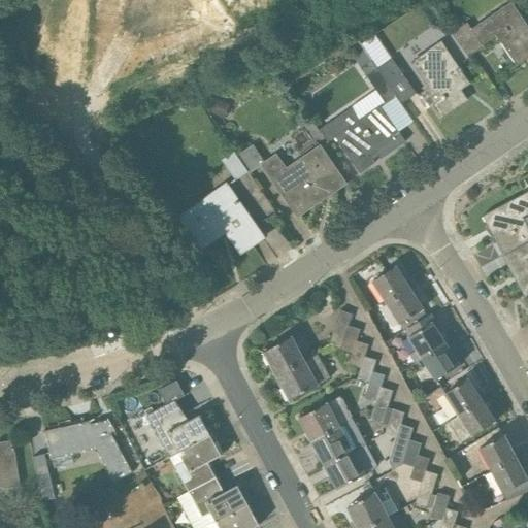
[(467,22),(452,34),(468,58),(484,47),(483,45),(496,36),(517,66),(527,58),(527,26),(512,2),(472,29),(467,22)]
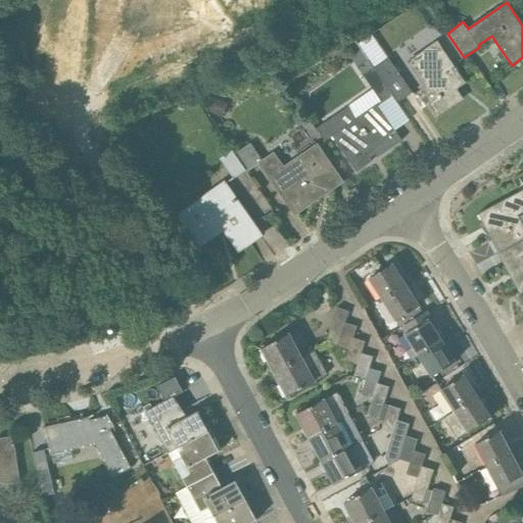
[(425,87),(417,92),(435,119),(463,100),(454,87),(463,82),(457,72),(459,70),(437,41),(408,61),(425,87)]
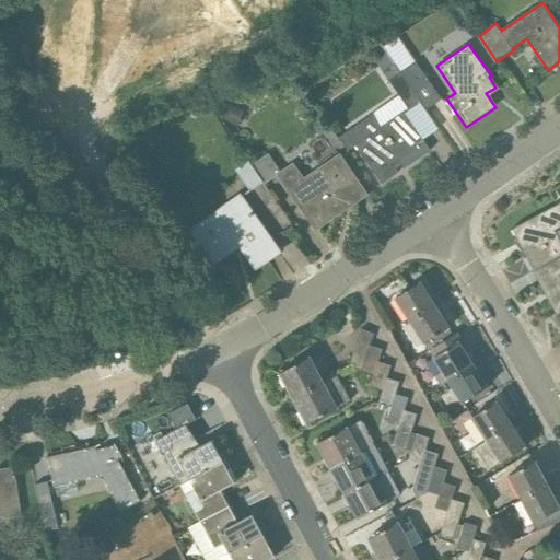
[(400,72),(420,102),(426,109),(442,98),(416,61),(400,72)]
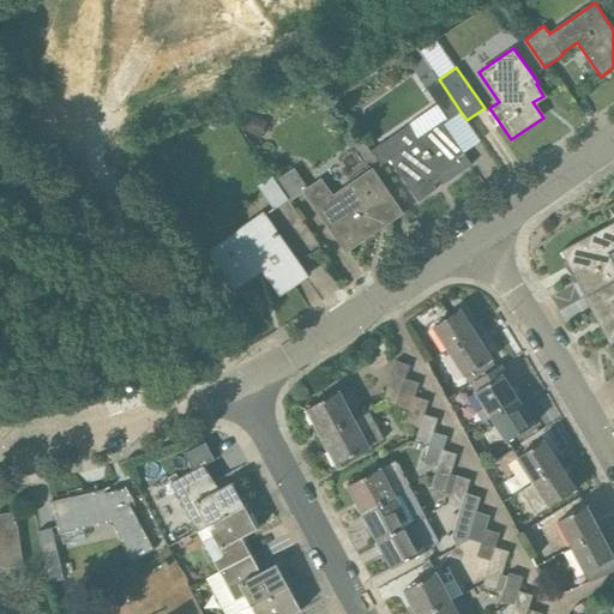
[(427,88),(439,79),(433,70),(420,78),(427,88)]
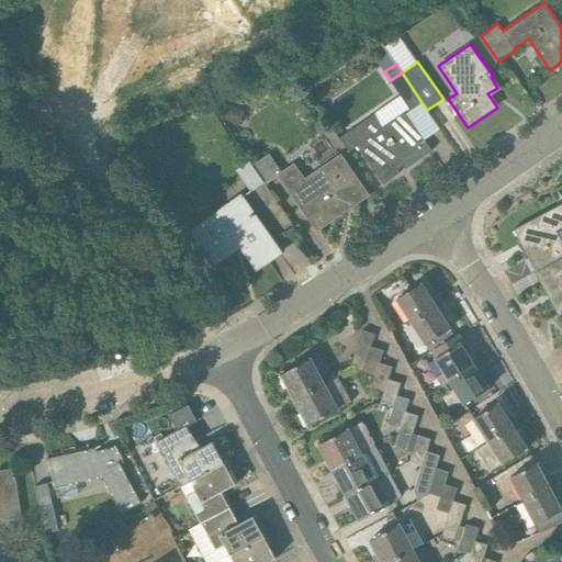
[(391,80),(409,108),(411,110),(422,102),(402,72),(391,80)]
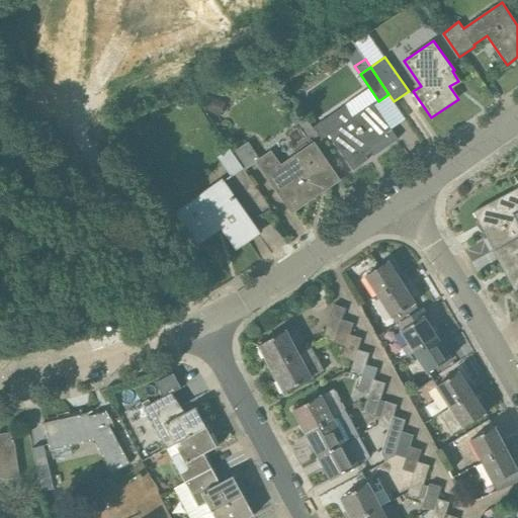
[(226,102),(210,96),(204,110),(220,116),(226,102)]
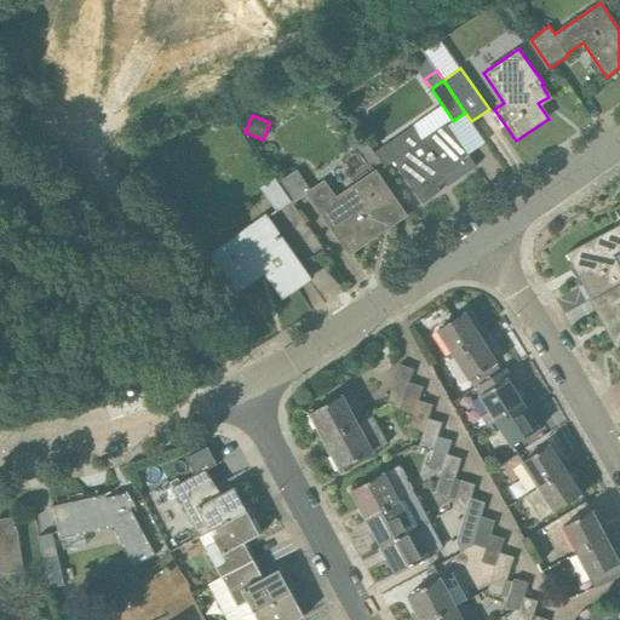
[(440,193),(435,184),(442,179),(447,188),(476,167),(457,139),(447,124),(422,141),(412,127),(375,153),(385,166),(392,161),(423,205),(440,193)]
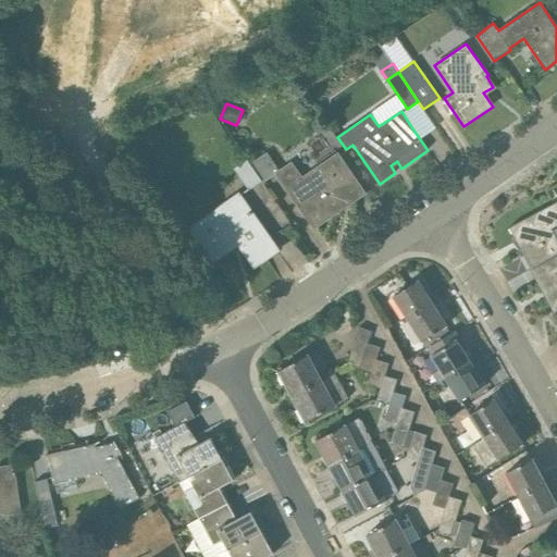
[(262,185),(277,174),(280,170),(268,152),(249,165),(262,185)]
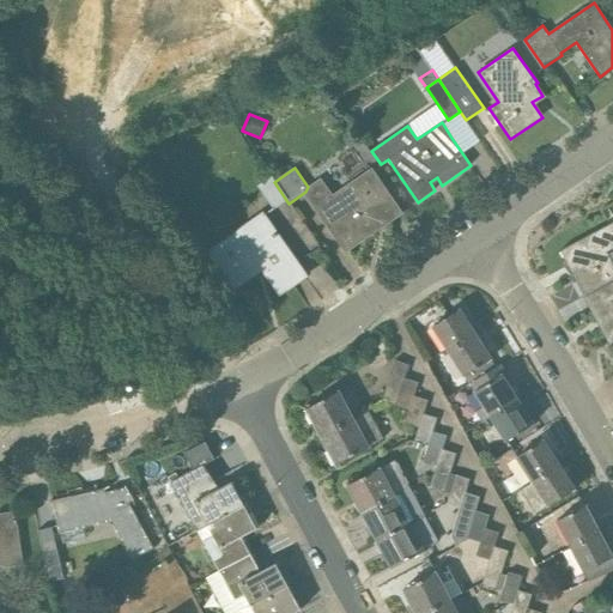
[(308,187),(305,192),(346,252),(401,213),(371,169),(334,195),(322,177),(308,187)]
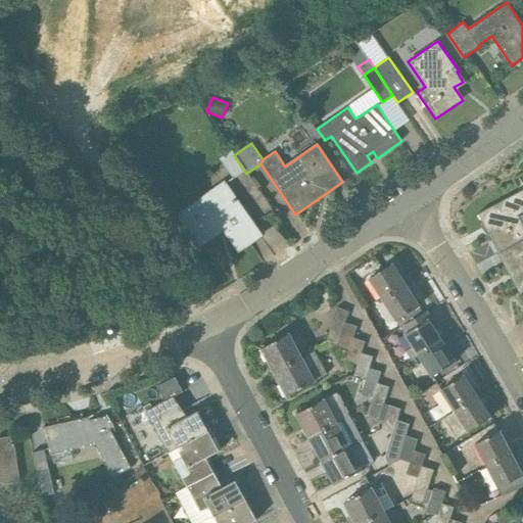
[(223,182),(177,214),(200,246),(224,230),(239,250),(260,236),(223,182)]
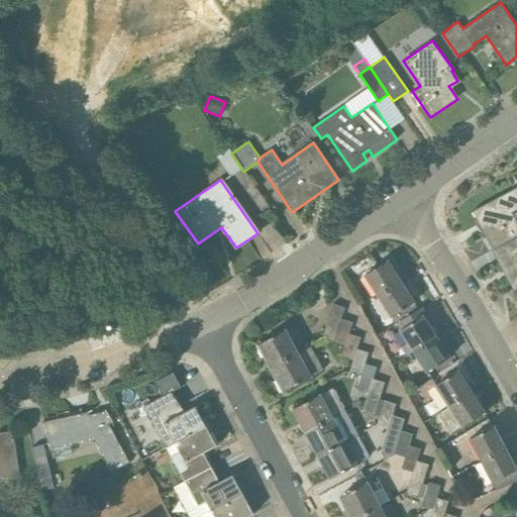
[(516,188),(473,212),(493,250),(516,237),(516,220),(513,213),(516,210),(516,188)]
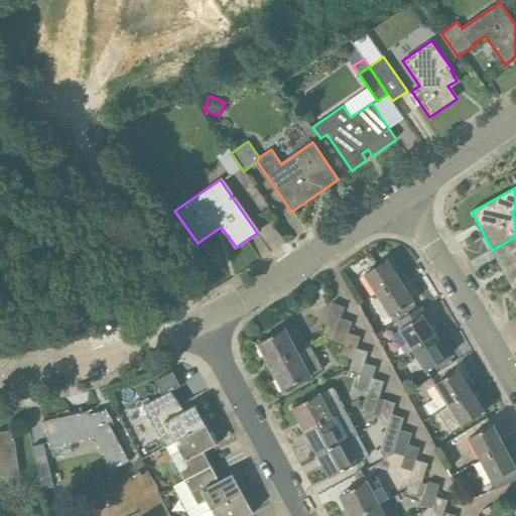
[(160,203),(168,215),(177,208),(169,196),(160,203)]
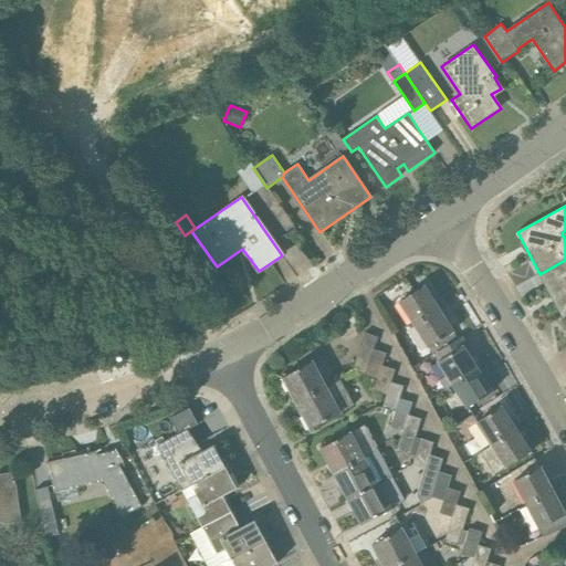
[(565,260),(540,274),(563,317),(565,314),(565,260)]
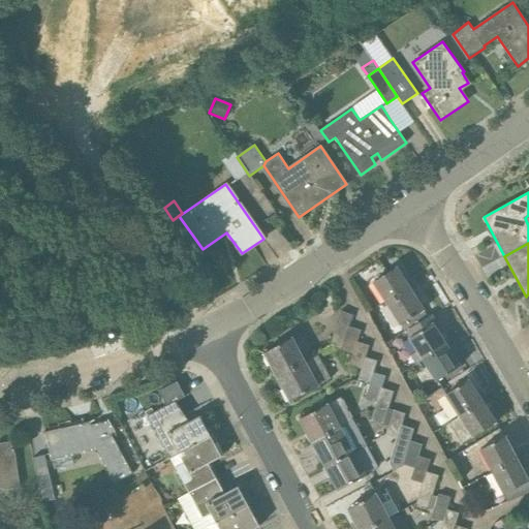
[(386,304),(410,288),(397,268),(373,282),(386,304)]
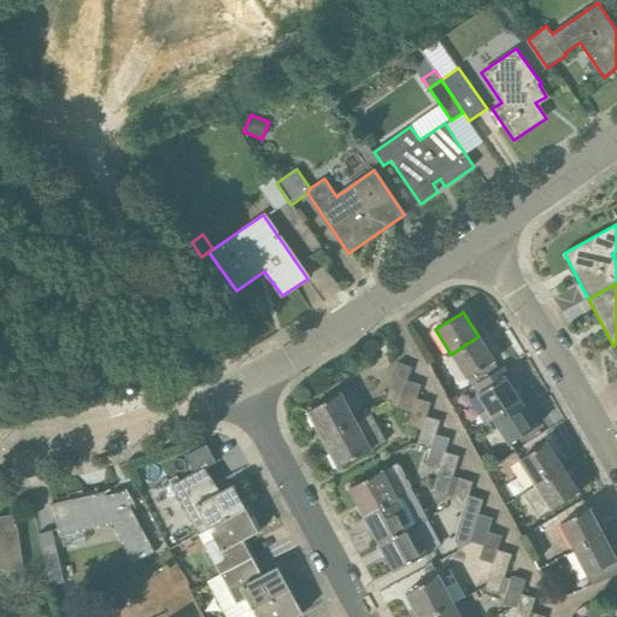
[(479,336),(451,354),(468,378),(495,362),(479,336)]
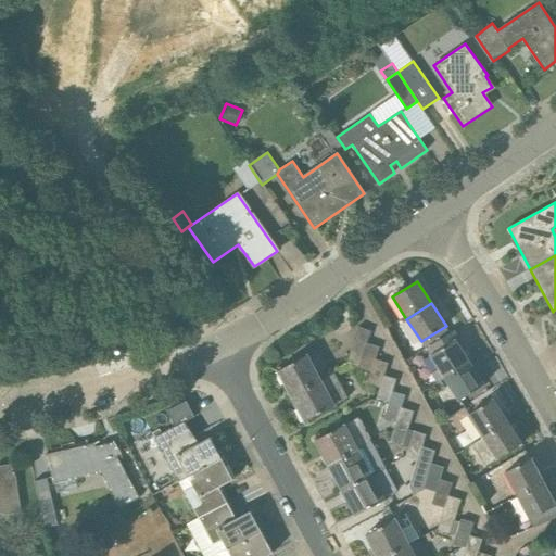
[(346,363),(359,367),(367,343),(371,331),(358,327),(346,363)]
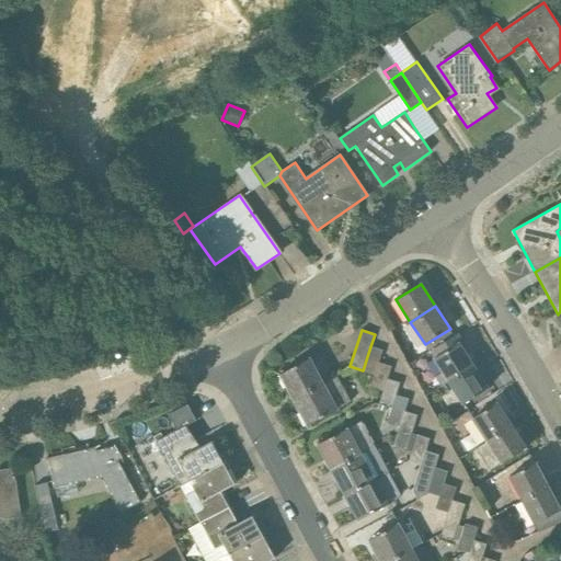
[(434,359),(448,381),(473,365),(460,344),(462,342),(457,334),(434,350),(438,356),(434,359)]
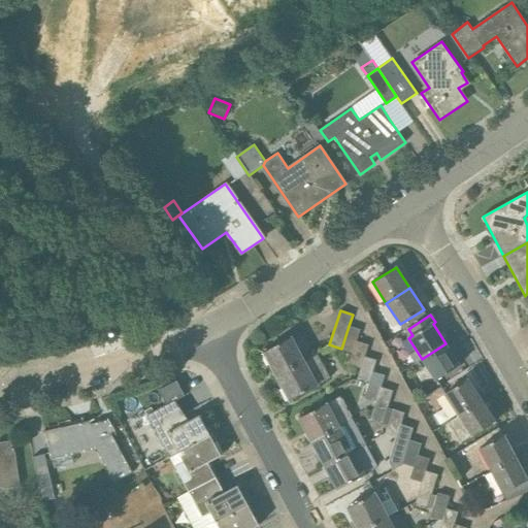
[(341,349),(353,353),(357,340),(360,330),(349,326),(341,349)]
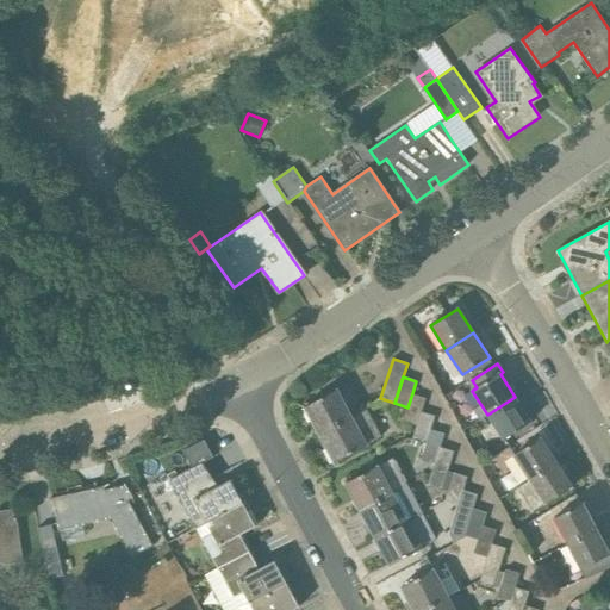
[(319,435),(352,417),(337,390),(305,408),(319,435)]
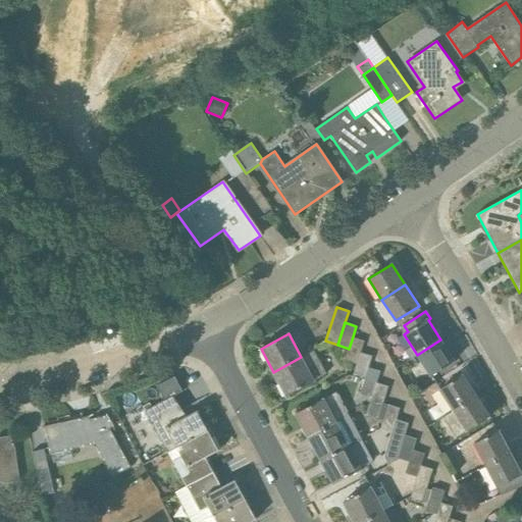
[(345,360),(357,364),(361,352),(364,341),(353,336),(349,349),(345,360)]
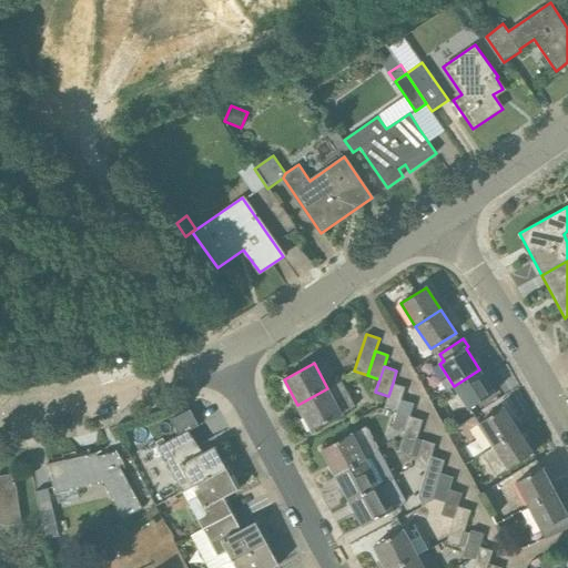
[(454,386),(469,409),(495,393),(479,369),(454,386)]
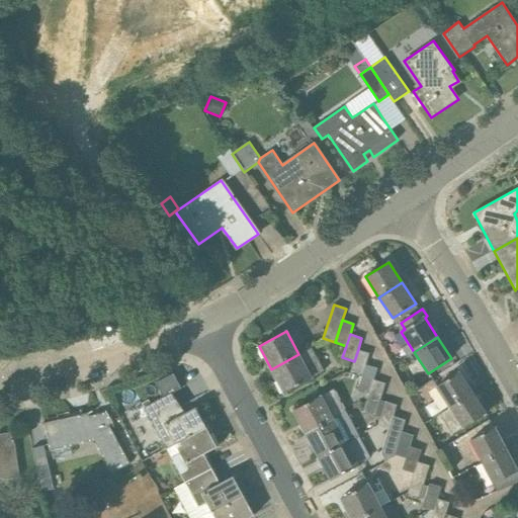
[(298,354),(271,369),(284,393),(325,371),(313,349),(305,353),(304,353),(299,355),(298,354)]
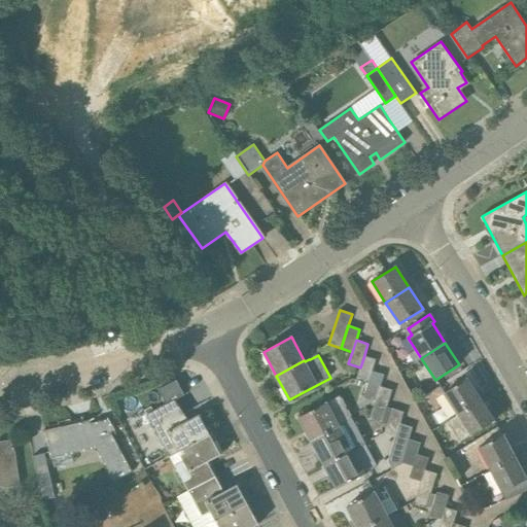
[(364,382),(369,383),(373,371),(377,359),(364,355),(360,367),(356,379),(364,382)]
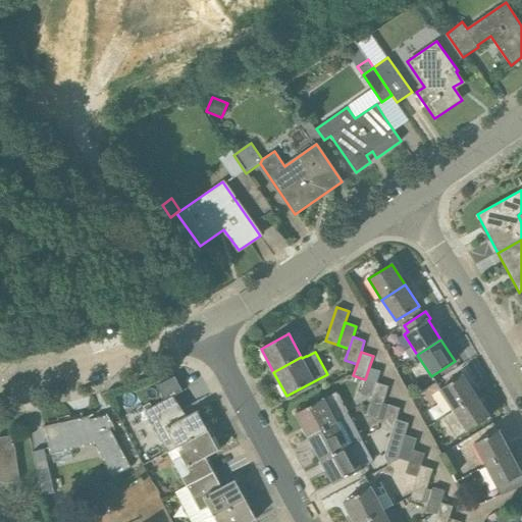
[(361,390),(373,395),(377,382),(380,371),(369,367),(365,379),(361,390)]
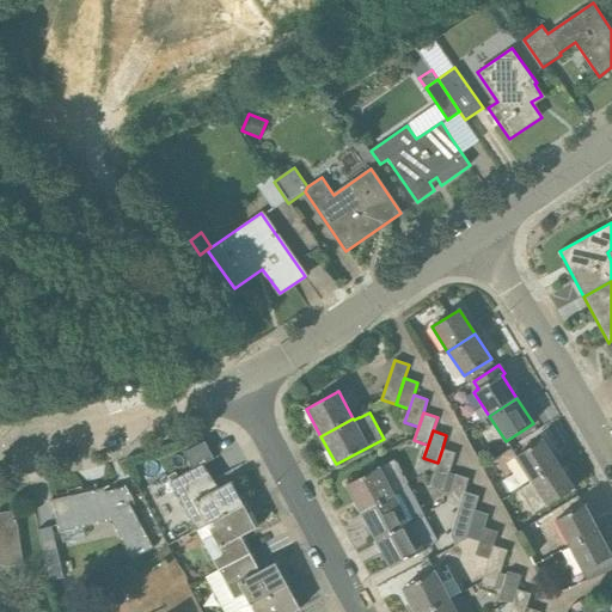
[(423,444),(414,440),(411,447),(421,451),(423,444)]
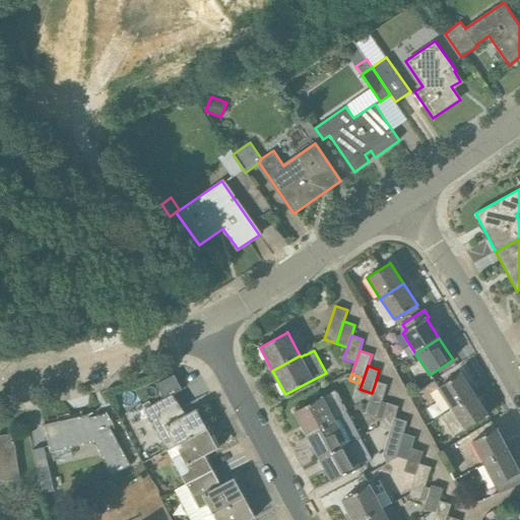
[(451,409),(474,394),(461,374),(438,388),(451,409)]
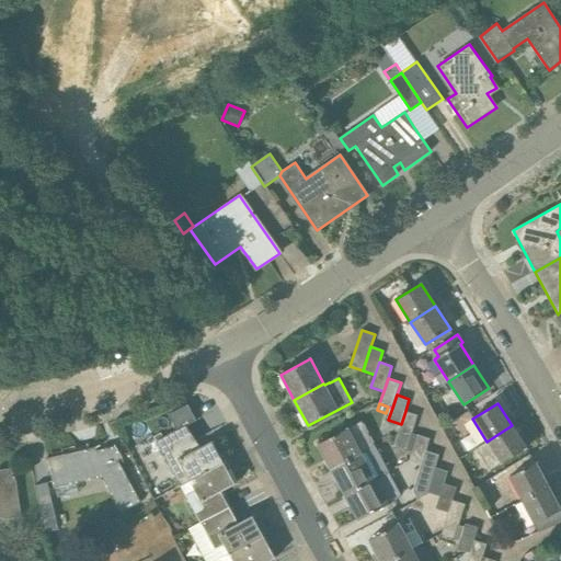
[(410,441),(413,433),(419,415),(405,411),(401,424),(397,436),(410,441)]
